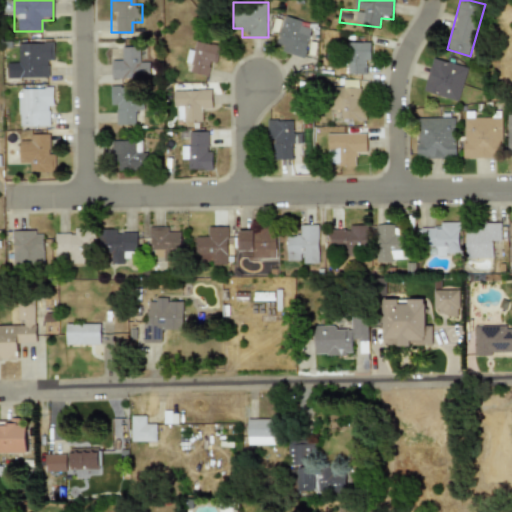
[(304,57),(314,24),(285,15),(275,48),(304,57)]
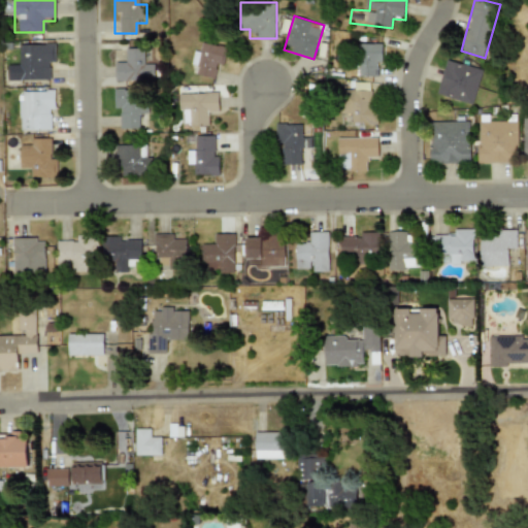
[(5,84),(44,84),(44,73),(56,72),(56,42),(15,43),(15,66),(5,66),(5,84)]
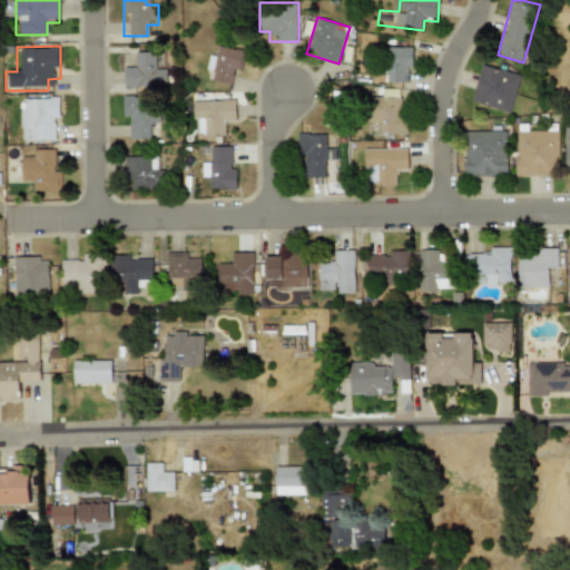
[(245,50),(222,46),(220,57),(209,55),(207,68),(215,69),(213,81),(238,86),(245,50)]
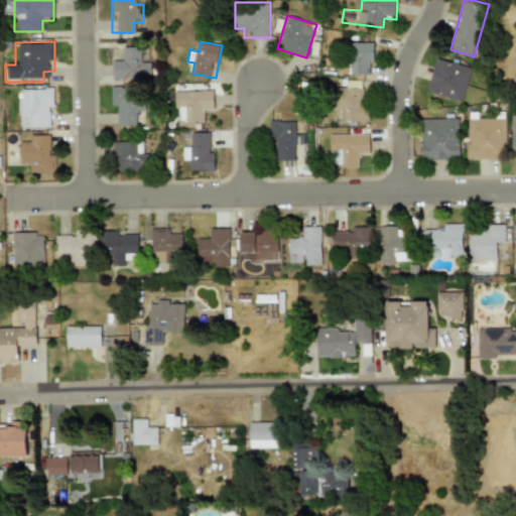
[(374,42),(350,42),(350,75),(374,75),(374,42)]
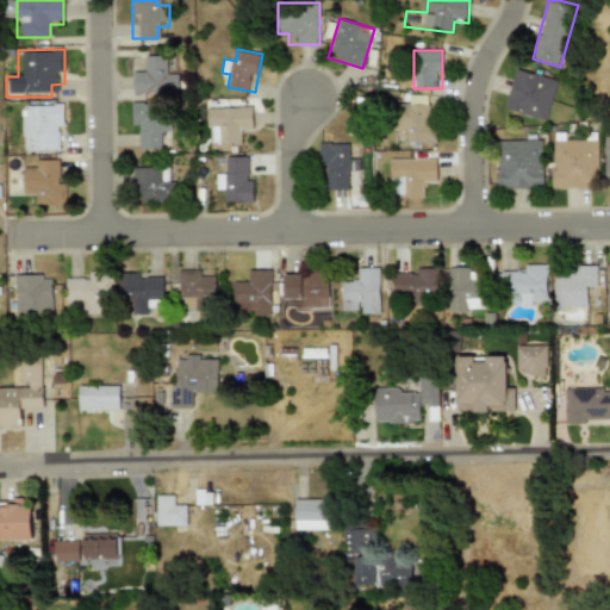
[(144,68),(132,68),(132,93),(172,93),(172,55),(144,55),(144,68)]
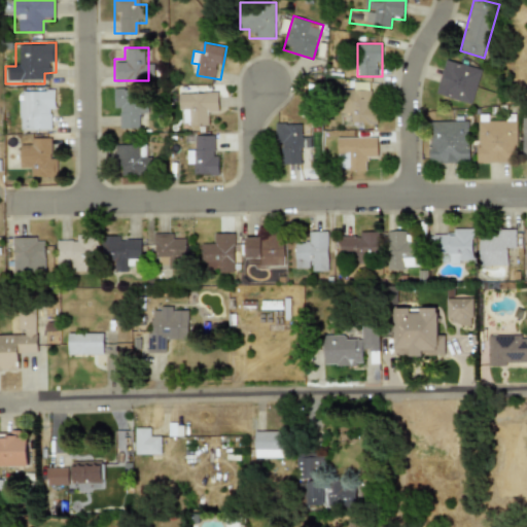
[(435,95),(471,104),(482,68),(445,59),(435,95)]
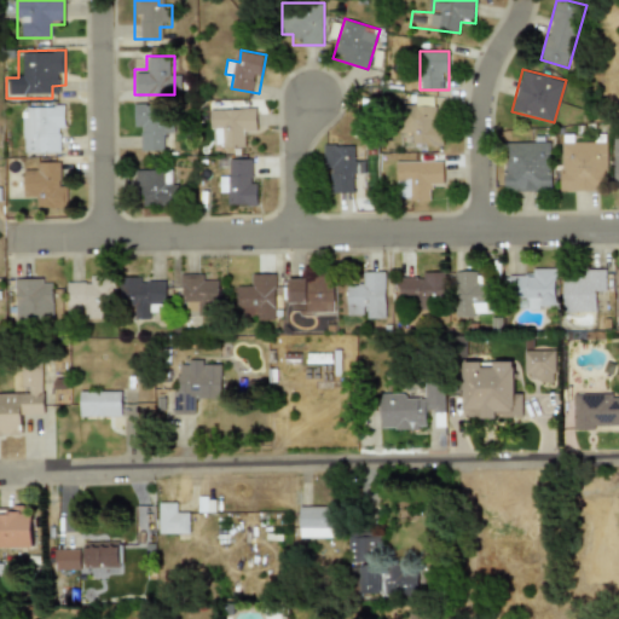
[(172,139),(172,115),(160,115),(160,103),(137,103),(137,150),(160,150),(160,139),(172,139)]
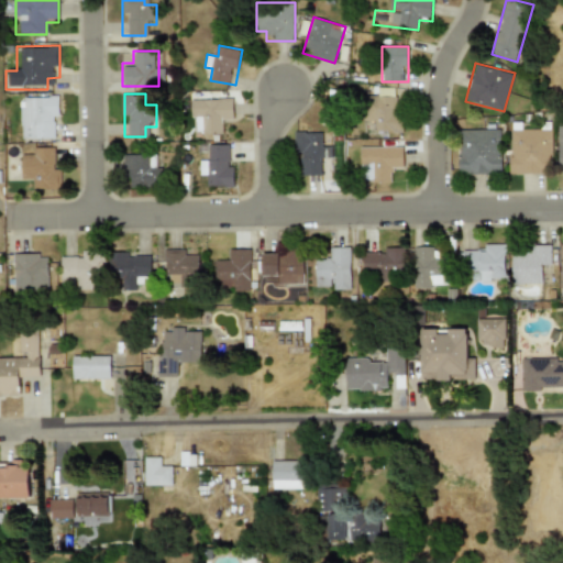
[(403,132),(403,107),(393,107),(393,95),(363,95),(363,120),(375,120),(375,132),(403,132)]
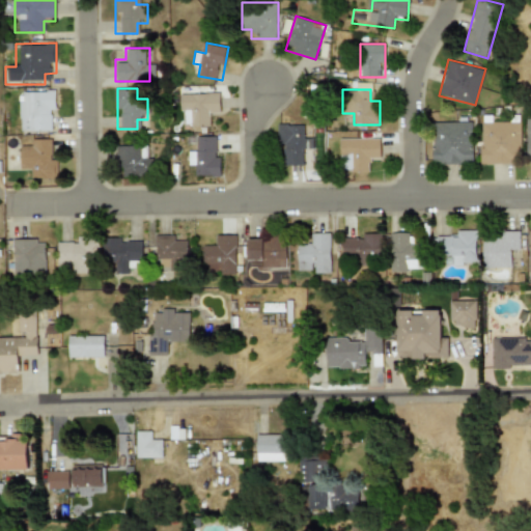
[(19,132),(56,132),(56,90),(19,90),(19,132)]
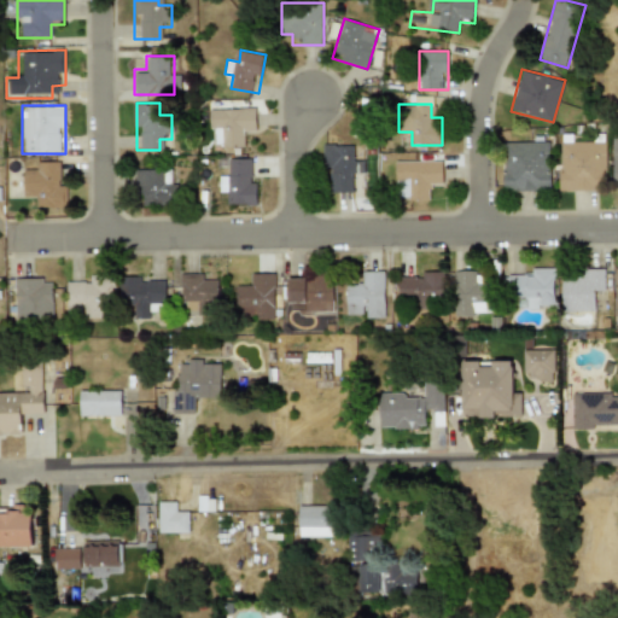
[(210,108),(210,135),(221,135),(221,147),(243,147),(243,134),(256,134),(256,108),(210,108)]
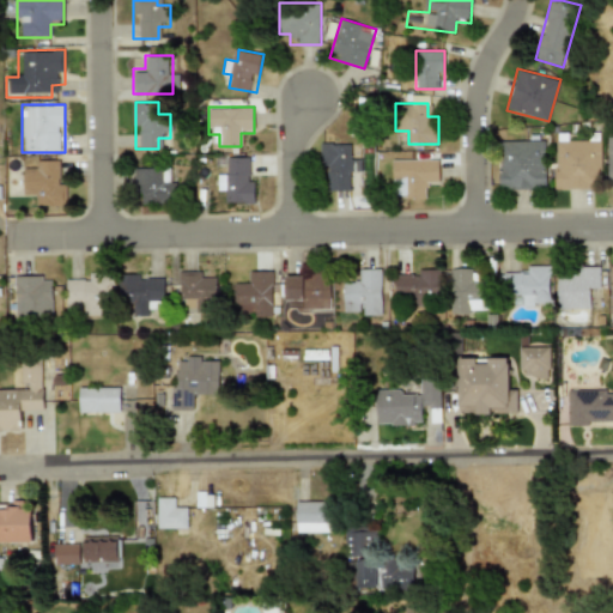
[(554,189),(602,189),(602,133),(554,133),(554,189)]
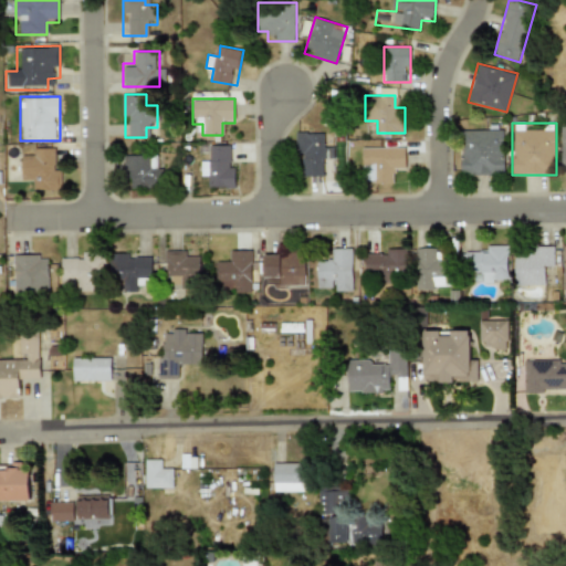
[(459,129),(459,175),(505,175),(505,129),(459,129)]
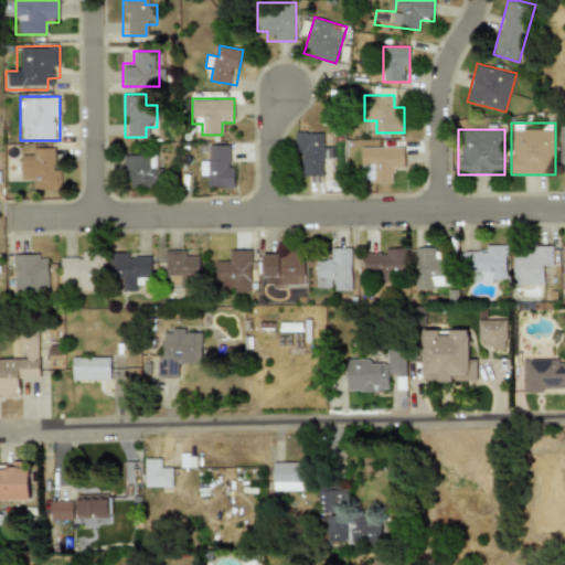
[(332,142),(320,142),(321,132),(295,131),(295,155),(298,155),(298,172),(321,172),(321,164),(332,164),(332,142)]
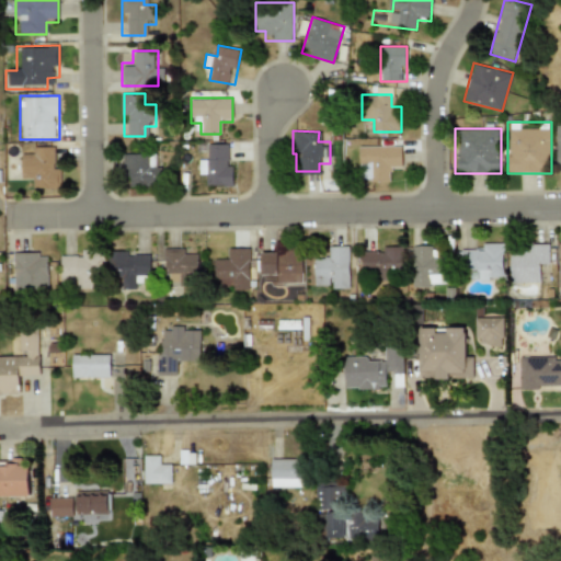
[(199,175),(208,175),(208,186),(232,186),(232,144),(210,144),(210,155),(199,155),(199,175)]
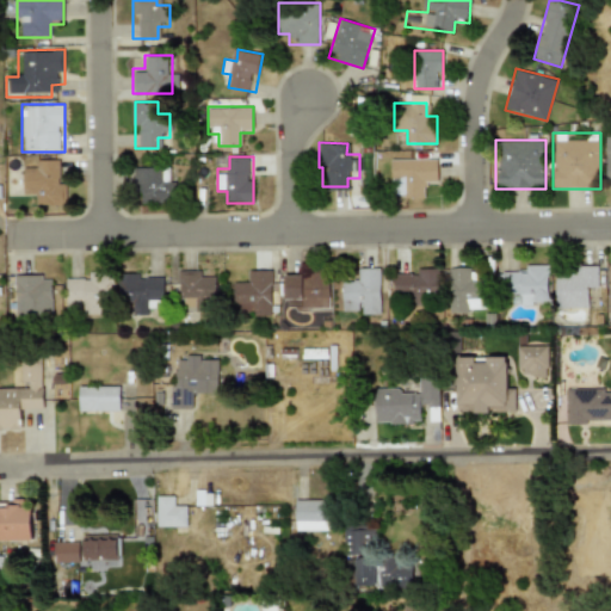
[(437,159),(392,159),(392,184),(401,184),(401,198),(426,198),(426,184),(437,184),(437,159)]
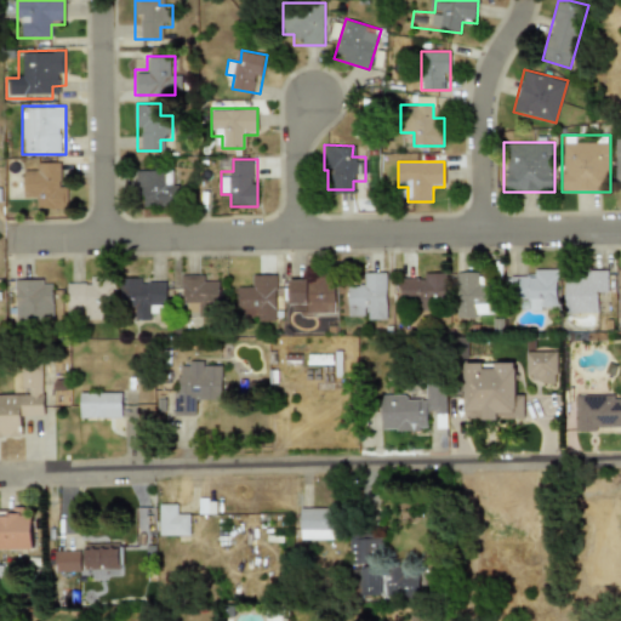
[(24,198),(38,198),(38,209),(64,209),(64,163),(24,163),(24,198)]
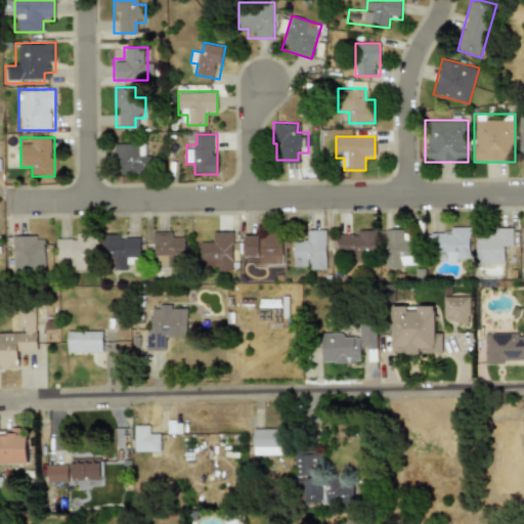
[(149,142),(115,142),(115,174),(149,174),(149,142)]
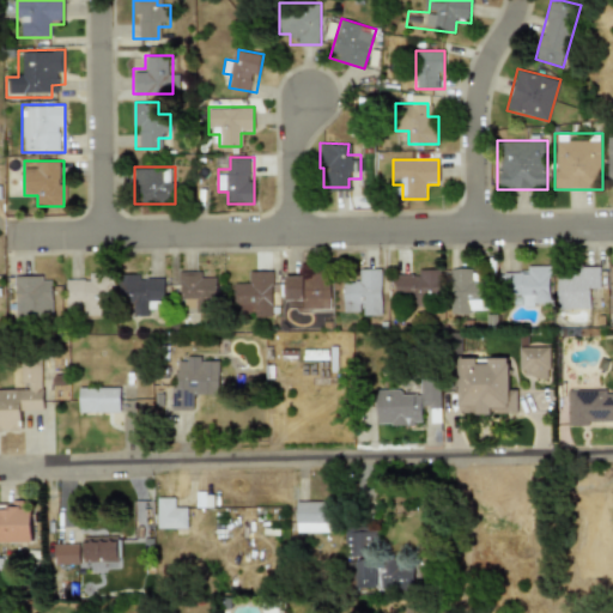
[(550,303),(548,266),(527,266),(527,273),(497,273),(498,297),(522,296),(523,304),(550,303)]
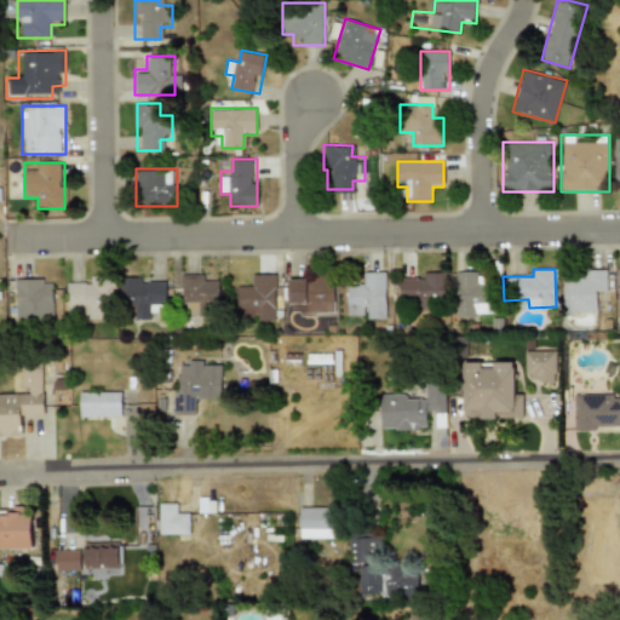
[(384,271),(362,271),(362,285),(348,285),(348,315),(365,315),(365,319),(385,319),(384,271)]
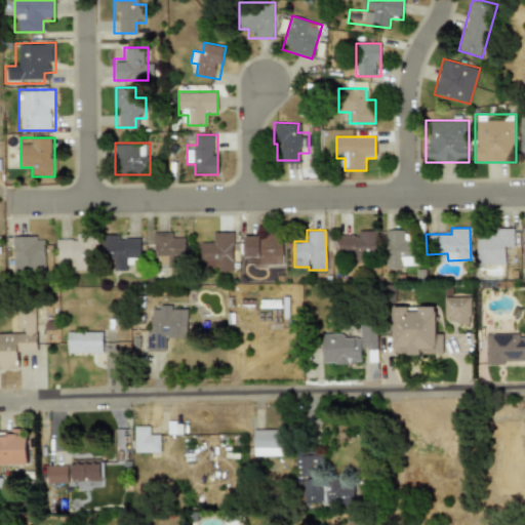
[(514,230),(477,230),(477,266),(506,265),(505,246),(514,246),(514,230)]
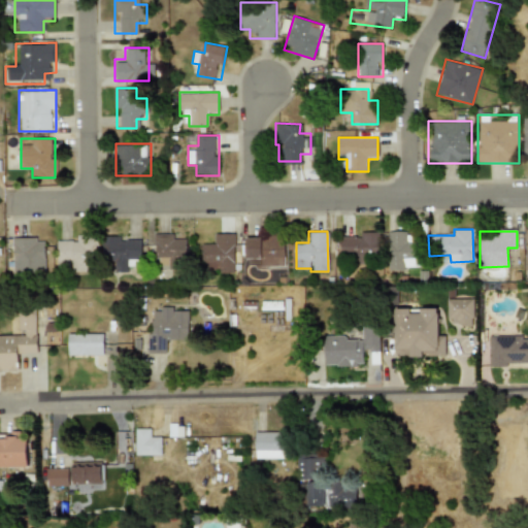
[(378,253),(378,232),(360,232),(360,236),(339,236),(340,254),(378,253)]
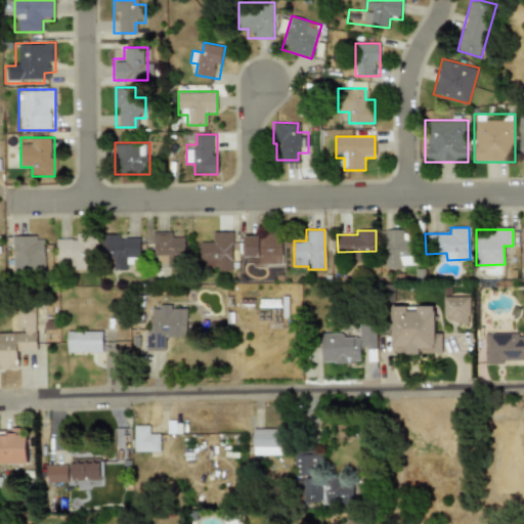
[(171,231),(155,232),(155,267),(184,267),(183,237),(171,237),(171,231)]
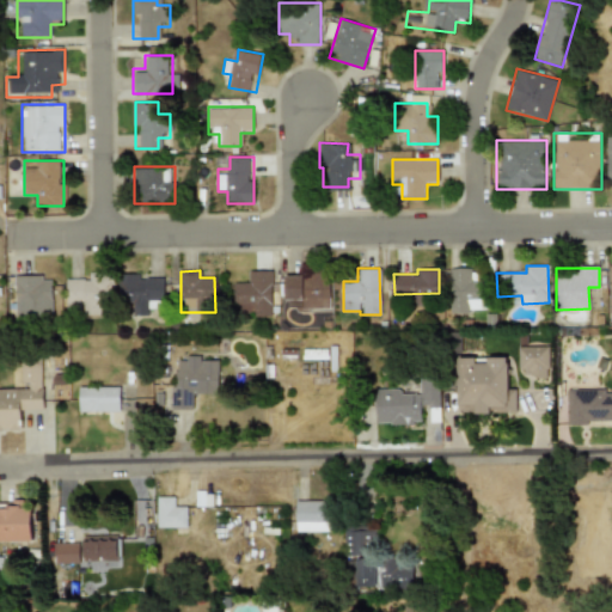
[(271,313),(270,270),(248,271),(248,282),(232,283),(232,314),(271,313)]
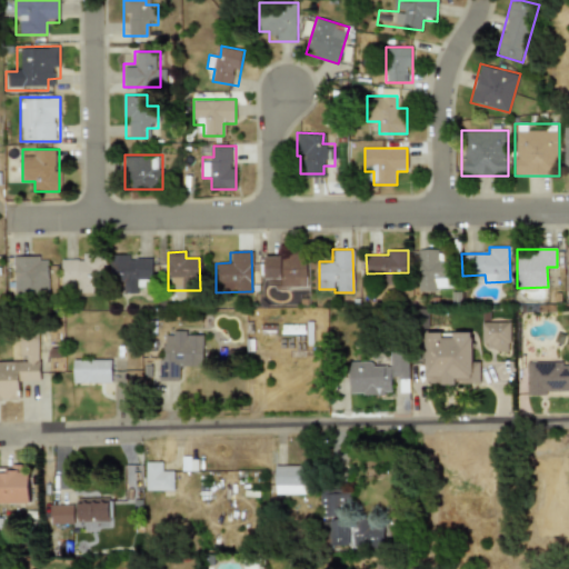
[(60,260),(61,292),(102,291),(102,253),(82,253),(82,259),(60,260)]
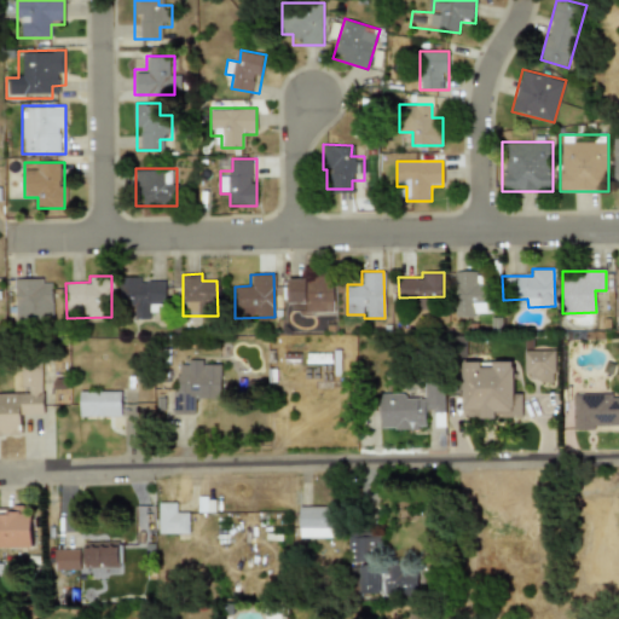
[(289,277),(288,311),(333,312),(334,277),(289,277)]
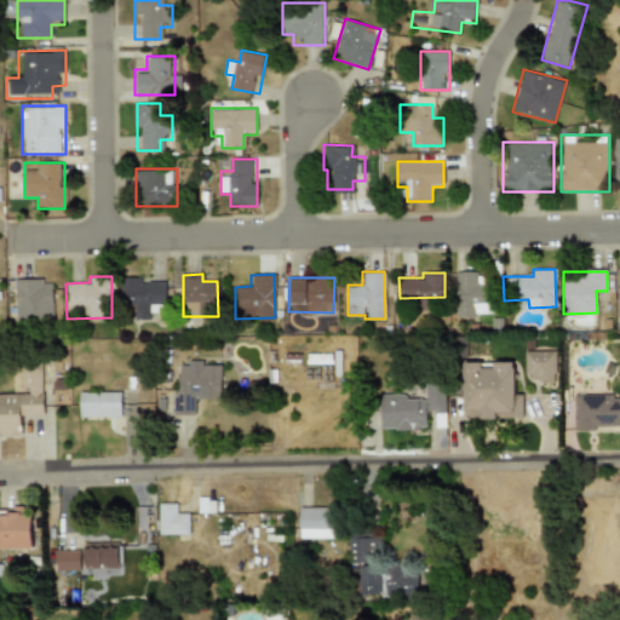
[(492,315),(491,277),(454,279),(455,316),(492,315)]
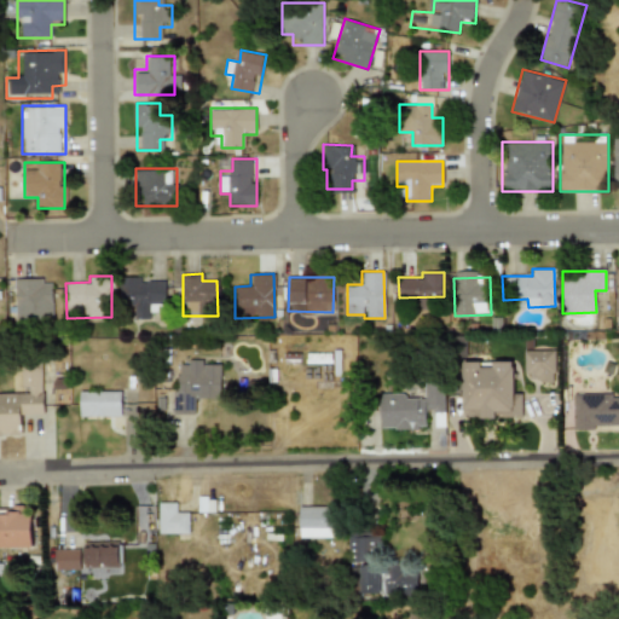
[(15,281),(16,318),(52,317),(51,279),(15,281)]
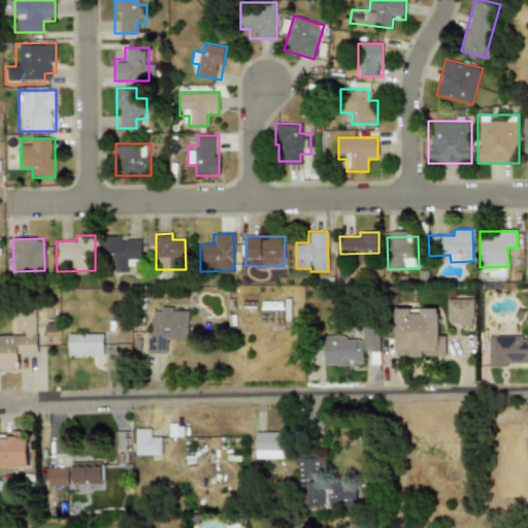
[(140,239),(102,239),(102,262),(118,262),(118,260),(140,260),(140,239)]
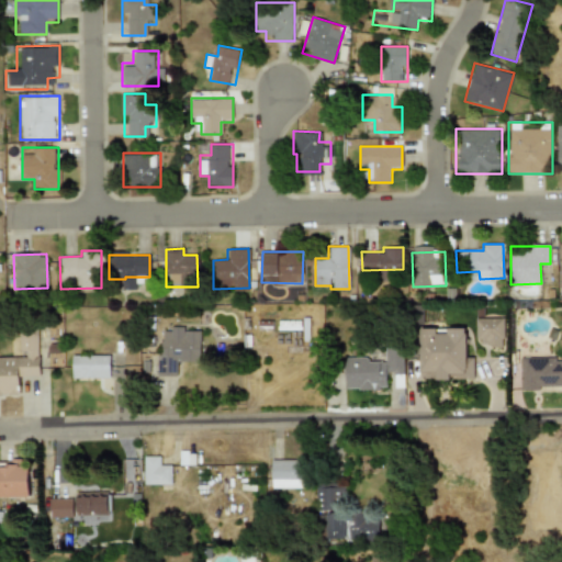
[(475,340),(483,339),(484,348),(504,348),(503,317),(474,318),(475,340)]
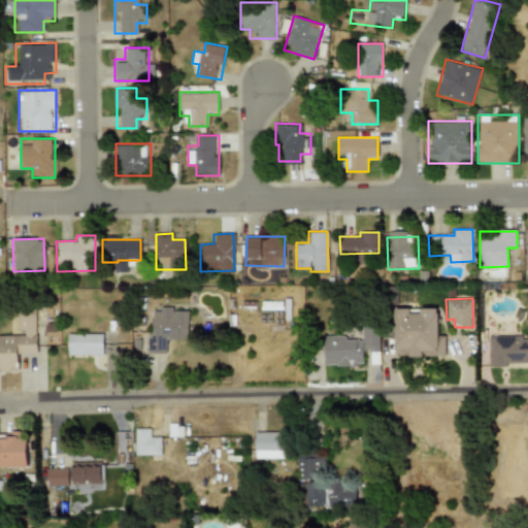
[(188,339),(188,310),(173,310),(173,306),(149,307),(149,354),(165,354),(165,339),(188,339)]
